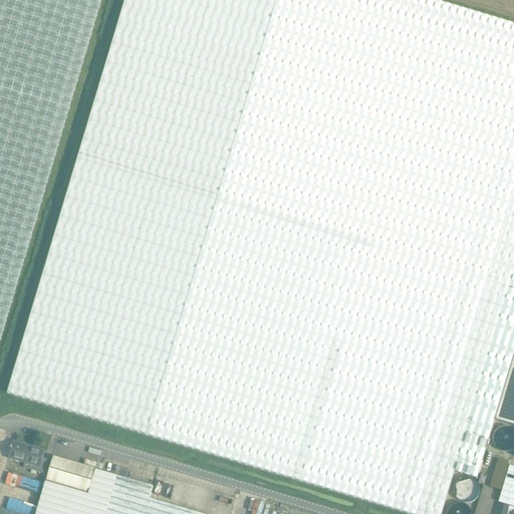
[(0,0),(0,339),(100,0),(0,0)]
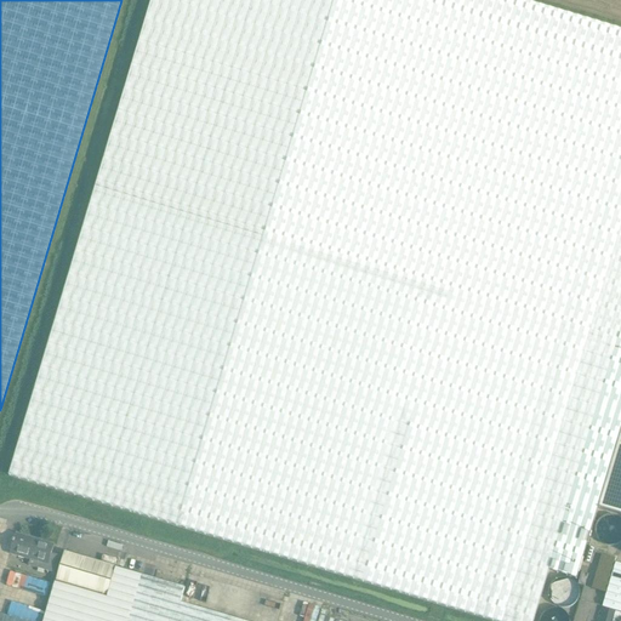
[(620,30),(517,0),(152,0),(9,476),(494,620),(534,620),(550,571),(577,580),(598,510),(620,434),(620,30)]
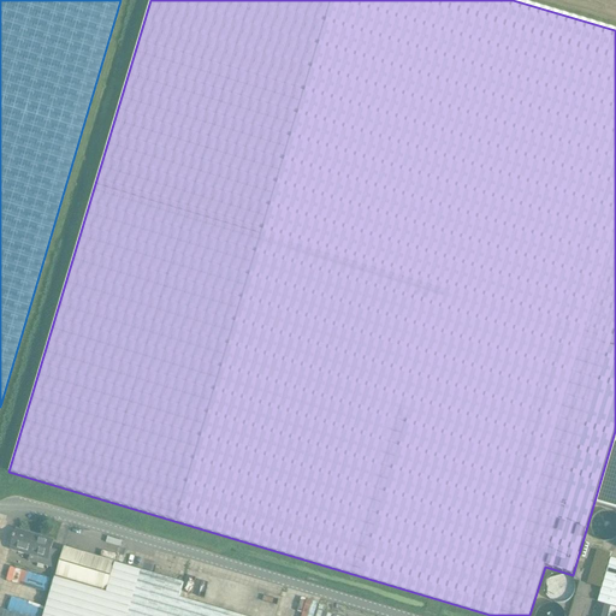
[(615,431),(593,505),(615,511),(615,431)]
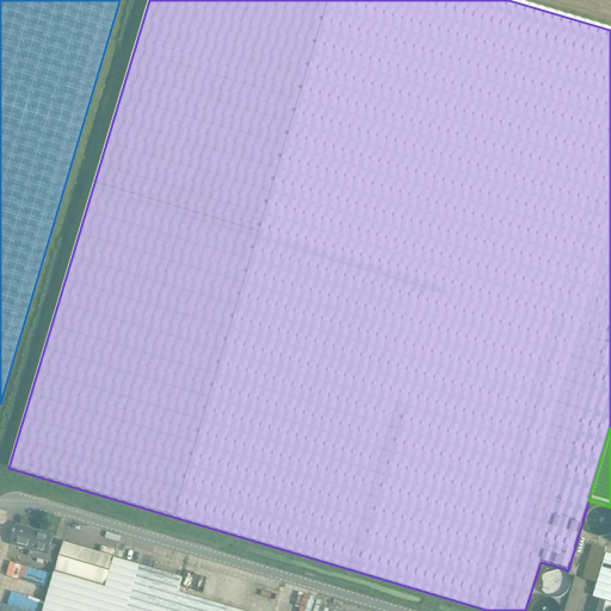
[(49,547),(53,537),(16,526),(10,547),(29,553),(28,559),(54,566),(59,549),(49,547)]
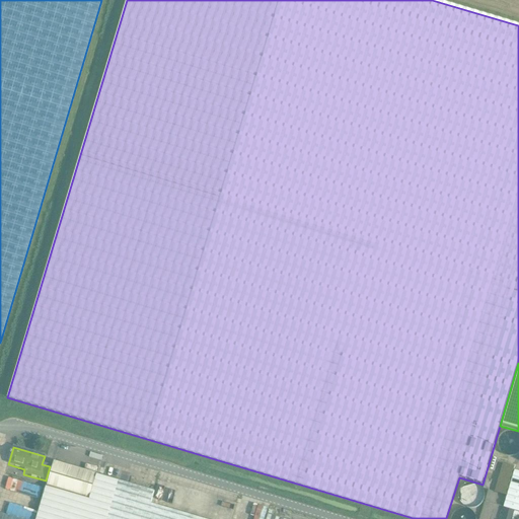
[(493,455),(489,470),(495,472),(499,457),(493,455)]
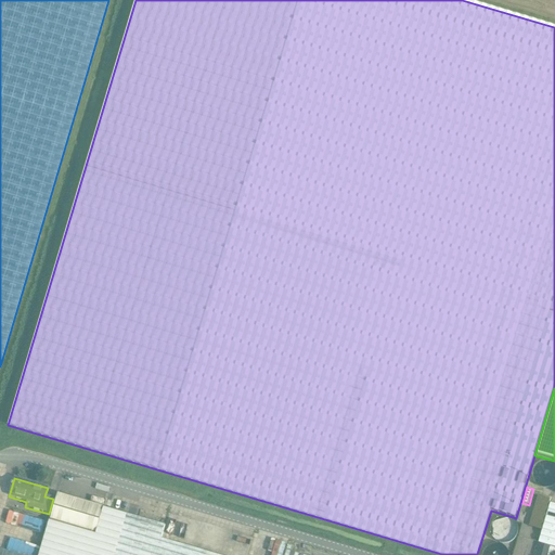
[(56,494),(49,519),(94,533),(102,507),(56,494)]
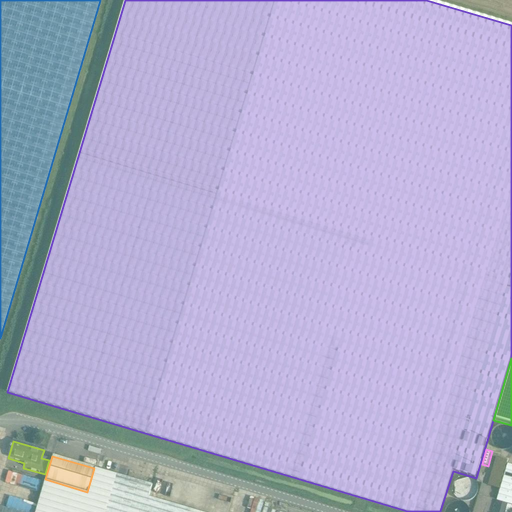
[(496,458),(488,486),(499,489),(508,461),(496,458)]
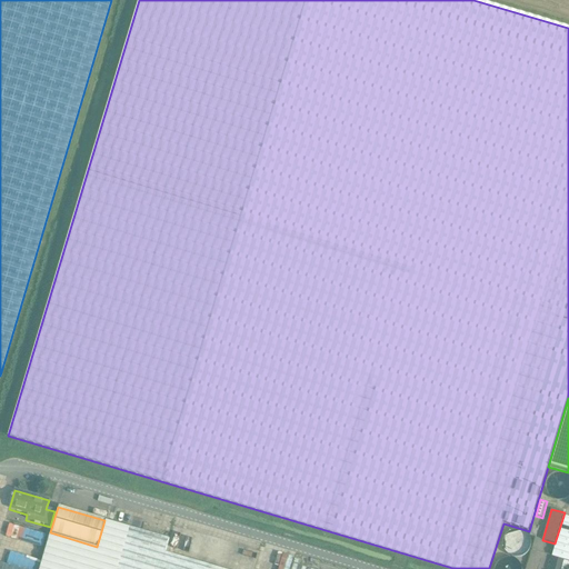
[(568,562),(568,517),(563,516),(551,557),(568,562)]
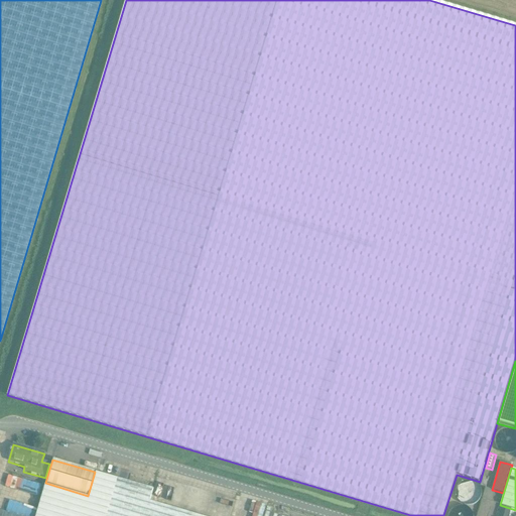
[(88,496),(45,483),(35,515),(18,515),(0,510),(0,515),(196,515),(148,502),(152,489),(95,472),(88,496)]
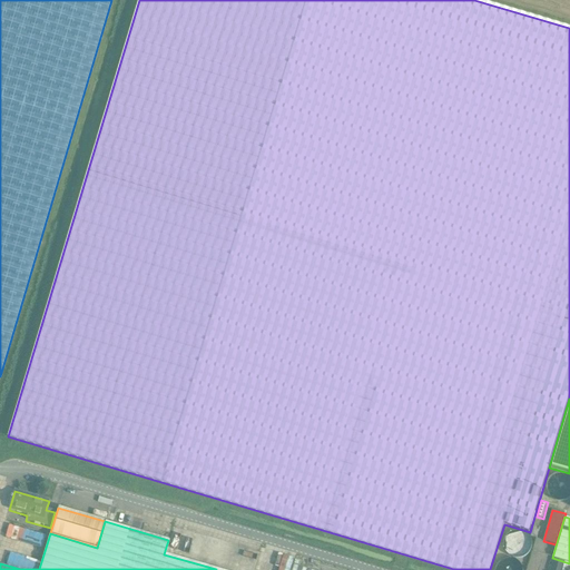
[(537,539),(540,528),(533,527),(531,537),(537,539)]
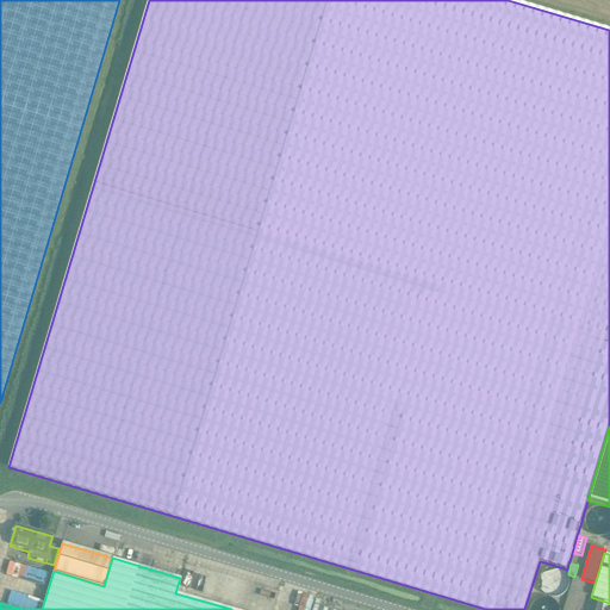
[(589,609),(602,609),(604,602),(593,598),(589,609)]
